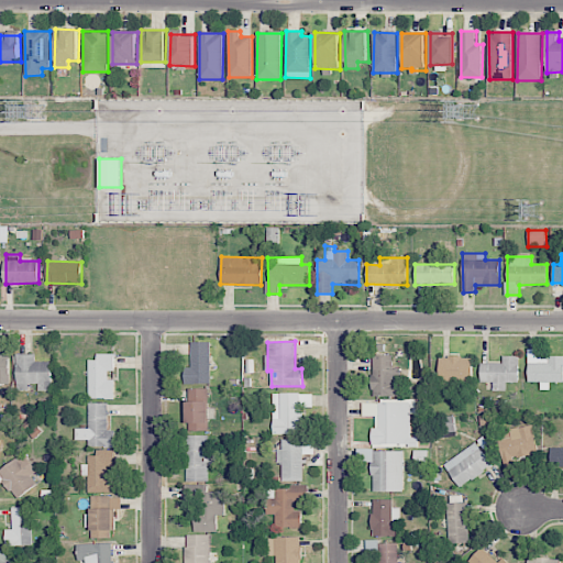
[(211,383),(210,342),(191,342),(192,367),(185,367),(185,384),(211,383)]
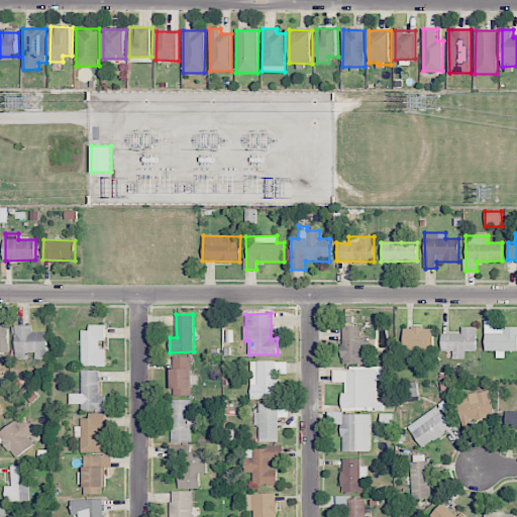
[(485,350),(516,350),(516,326),(493,326),(493,320),(485,320),(485,350)]
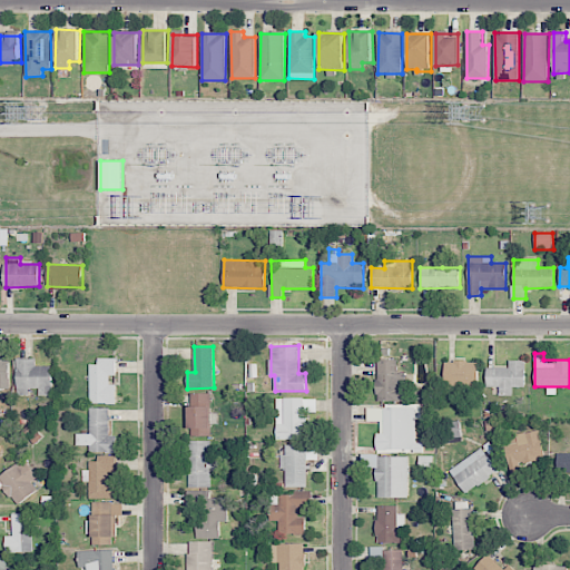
[(0,387),(10,389),(9,360),(0,359),(0,387)]
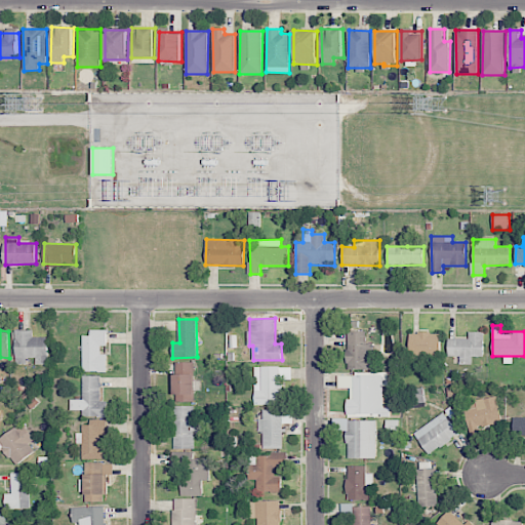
[(48,364),(48,337),(33,337),(33,330),(15,331),(16,363),(28,363),(27,357),(35,357),(36,364),(48,364)]
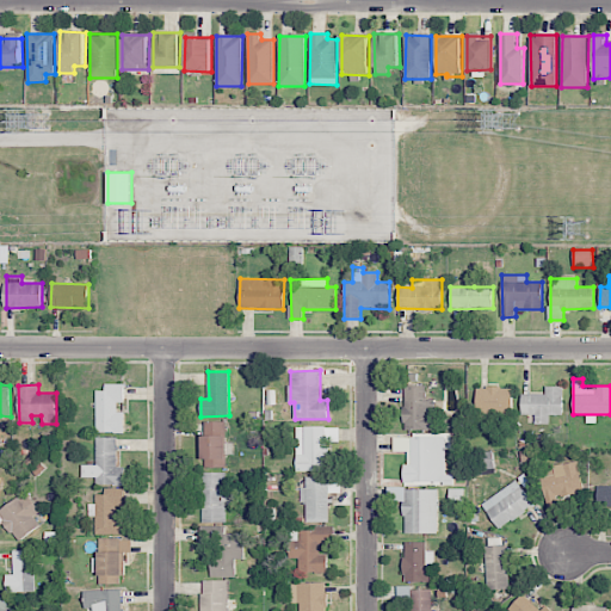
[(124,384),(107,384),(107,390),(97,390),(97,432),(123,432),(123,402),(125,402),(124,384)]
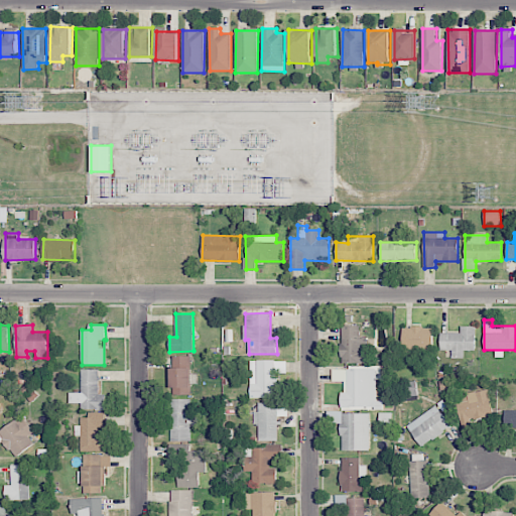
[(367,363),(367,337),(360,337),(360,326),(342,326),(342,363),(367,363)]
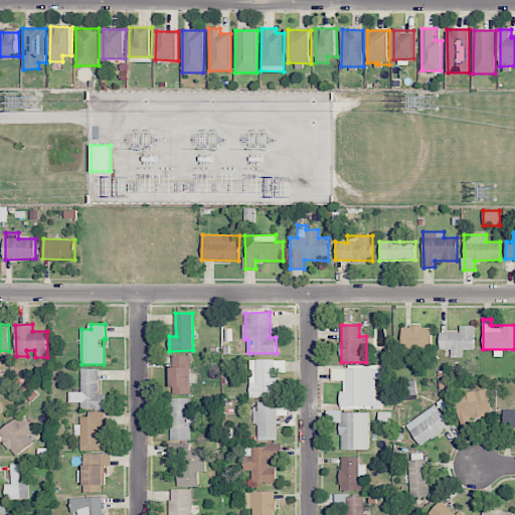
[(440,332),(440,349),(451,349),(451,357),(463,357),(463,349),(474,350),(475,326),(460,325),(460,332),(440,332)]
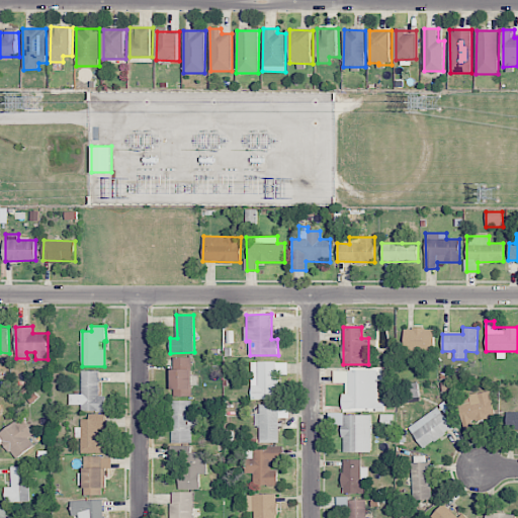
[(434,351),(434,329),(405,328),(404,358),(416,359),(417,351),(434,351)]
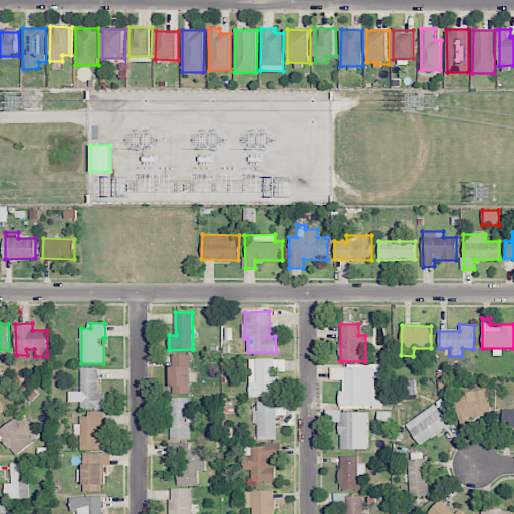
[(190,394),(190,382),(196,382),(196,372),(190,372),(190,354),(171,354),(171,394),(190,394)]
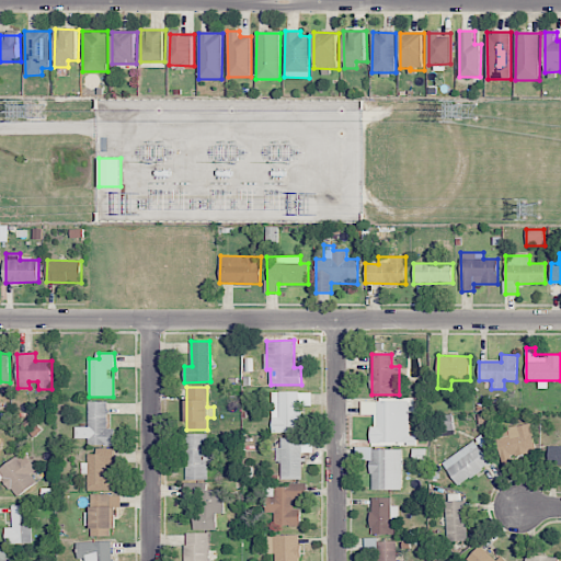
[(272,433),(300,433),(300,405),(311,405),(311,391),(271,392),(272,433)]
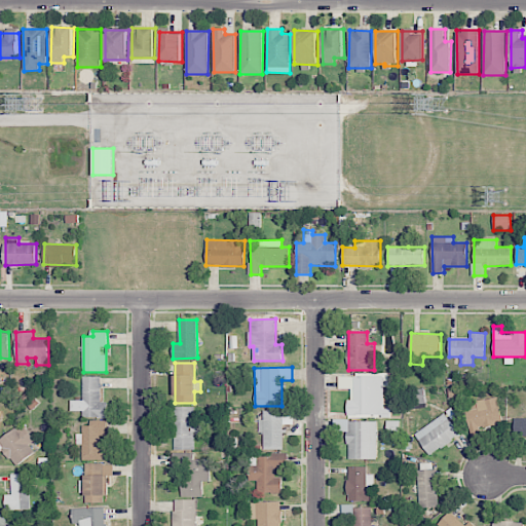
[(347,416),(389,415),(389,409),(382,409),(382,375),(339,376),(339,388),(351,388),(351,399),(347,400),(347,416)]
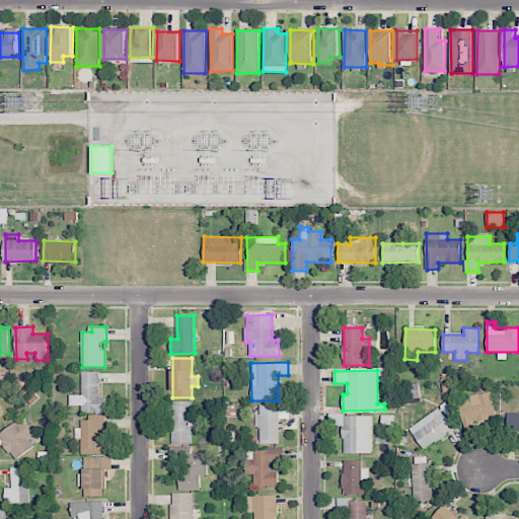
[(71,405),(84,405),(84,412),(106,412),(105,397),(99,397),(99,371),(82,372),(82,394),(70,394),(71,405)]
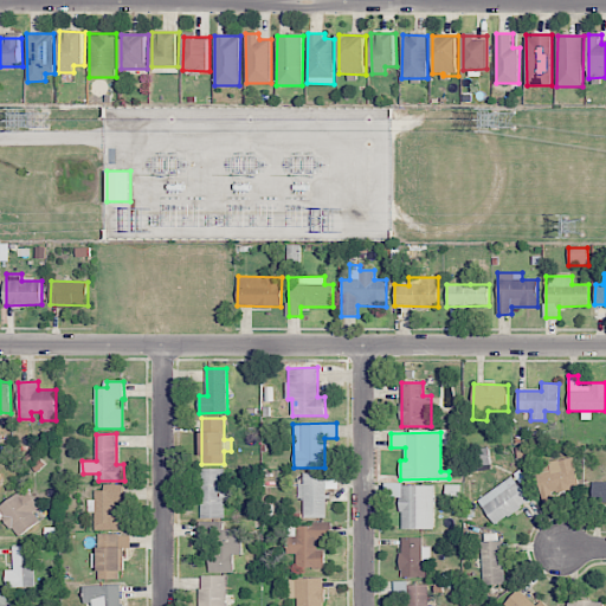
[(554,492),(579,488),(573,458),(535,465),(542,503),(555,501),(554,492)]
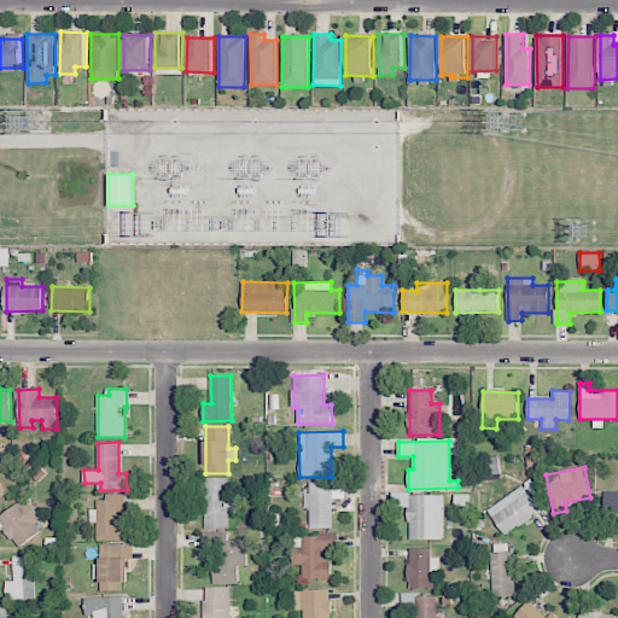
[(228,477),(202,478),(203,529),(229,529),(228,508),(235,508),(234,497),(229,499),(228,477)]
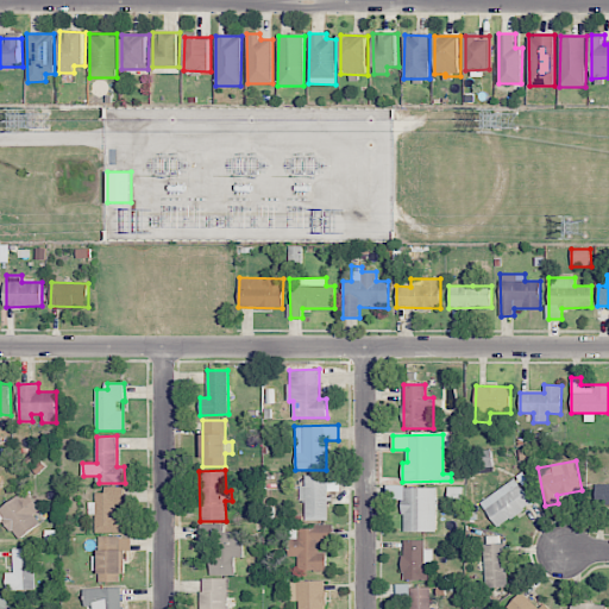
[(328,520),(327,476),(305,476),(305,485),(300,485),(300,501),(305,501),(305,521),(328,520)]
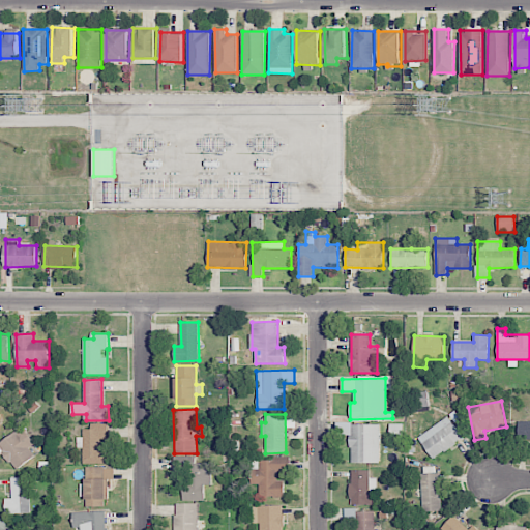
[(418,435),(431,458),(463,441),(449,417),(418,435)]
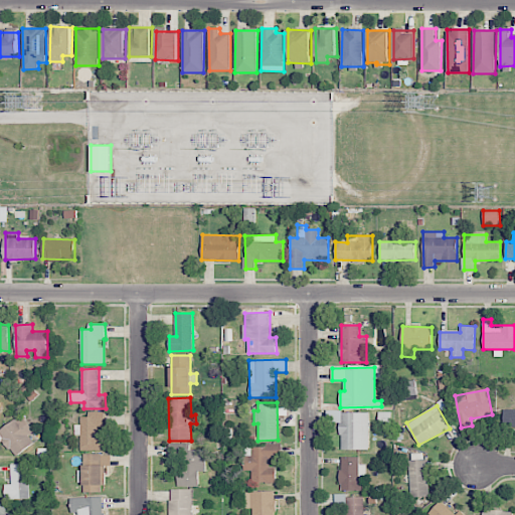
[(514,408),(503,409),(503,427),(514,426),(514,408)]
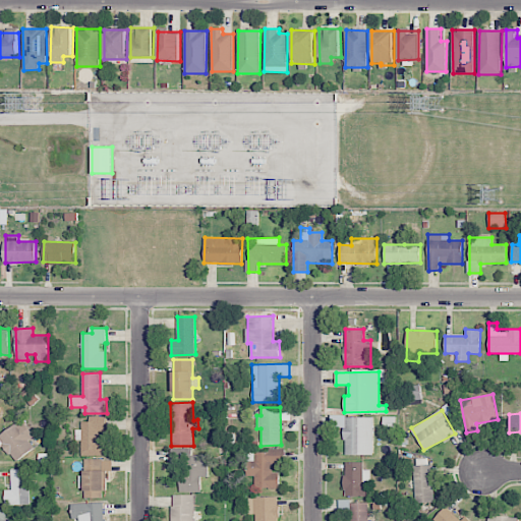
[(107,456),(107,440),(101,440),(101,431),(107,431),(107,416),(91,416),(91,421),(82,421),(82,430),(80,430),(80,456),(107,456)]
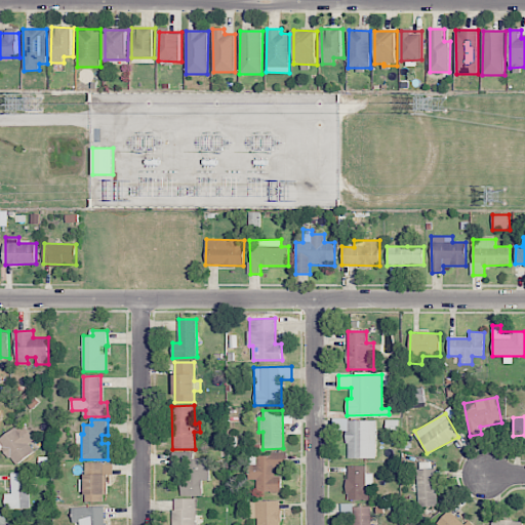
[(376,420),(348,420),(347,457),(375,458),(376,420)]
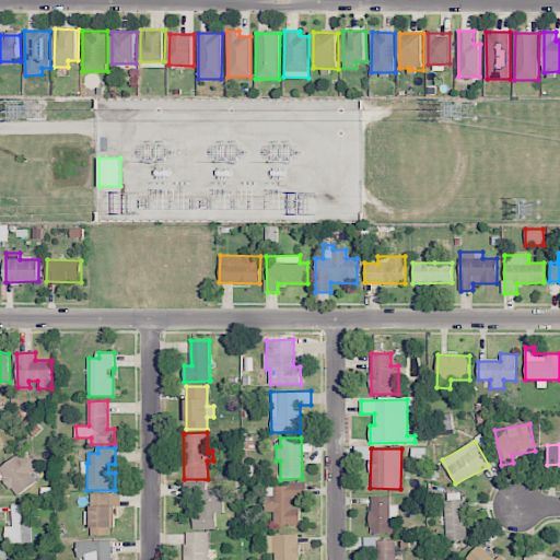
[(37,482),(31,473),(37,469),(25,452),(0,467),(0,471),(15,497),(37,482)]
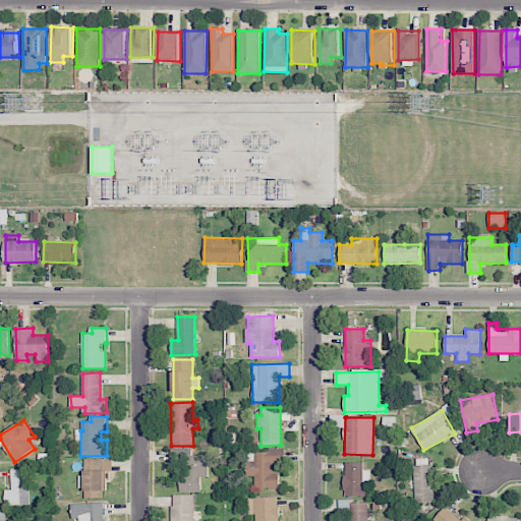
[(200,493),(201,476),(208,476),(208,455),(191,455),(191,449),(171,448),(171,463),(180,463),(180,491),(200,493)]
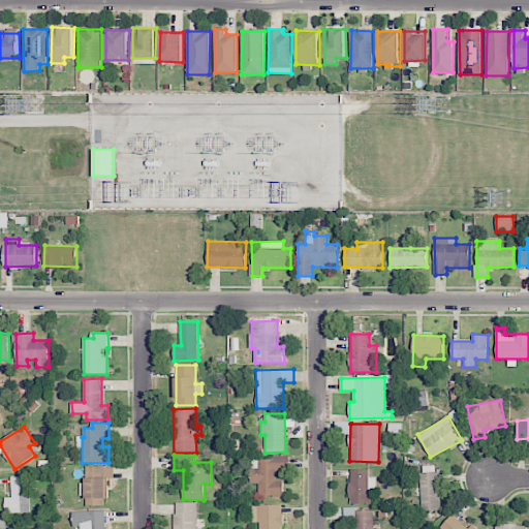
[(259,495),(283,496),(283,479),(277,479),(277,471),(286,471),(286,457),(259,457),(259,469),(251,468),(250,484),(259,484),(259,495)]
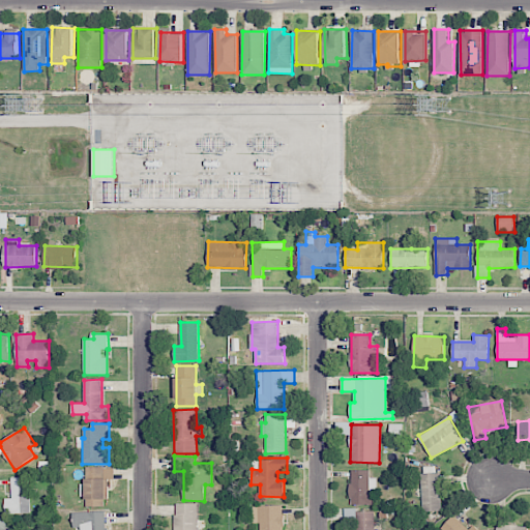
[(86,507),(107,507),(108,479),(115,479),(115,467),(86,467),(86,487),(81,487),(81,496),(86,496),(86,507)]
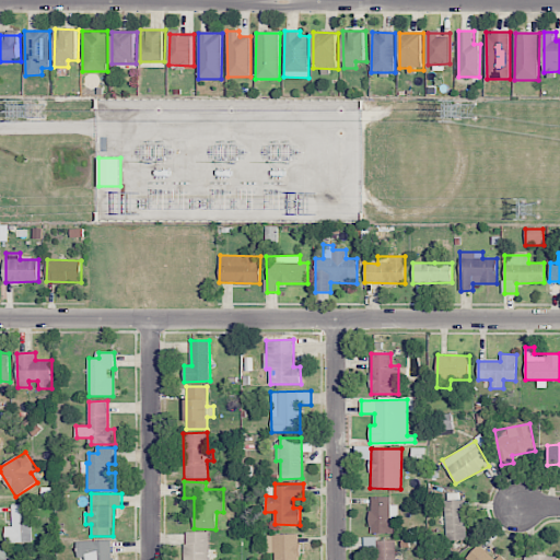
[(398,533),(398,505),(391,505),(391,497),(371,497),(371,533),(398,533)]
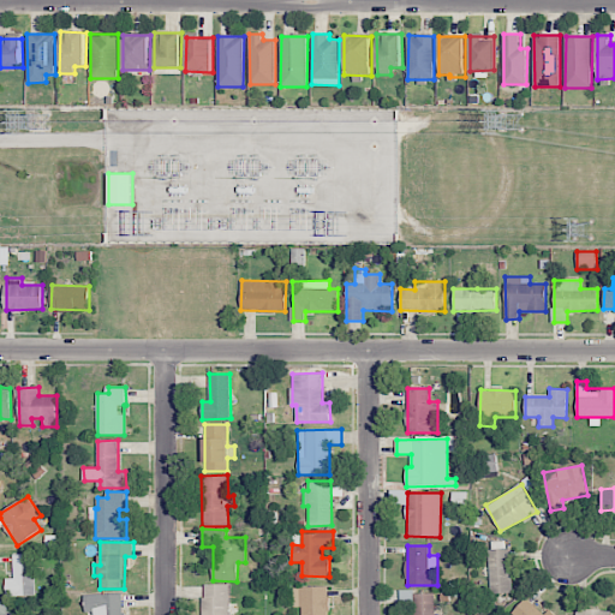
[(490,593),(513,592),(511,549),(488,549),(490,593)]
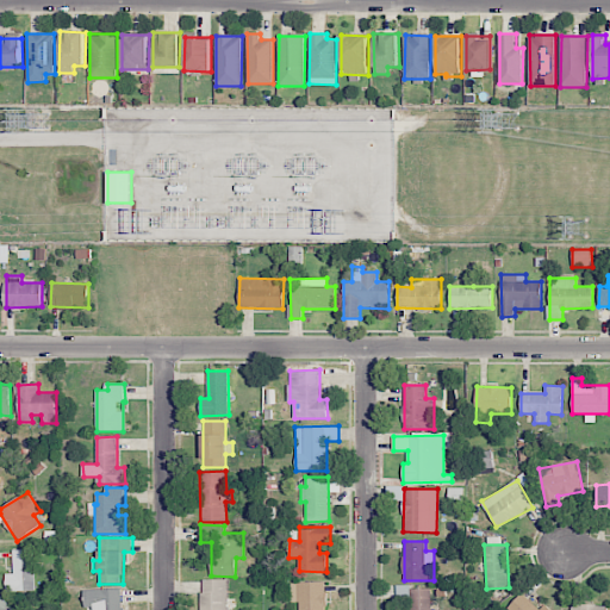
[(13,574),(6,574),(6,591),(35,591),(33,549),(13,549),(13,574)]
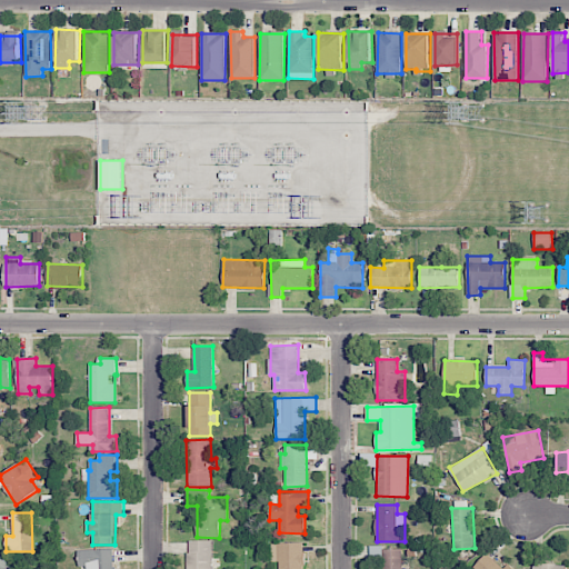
[(211,568),(211,540),(187,541),(187,568),(211,568)]
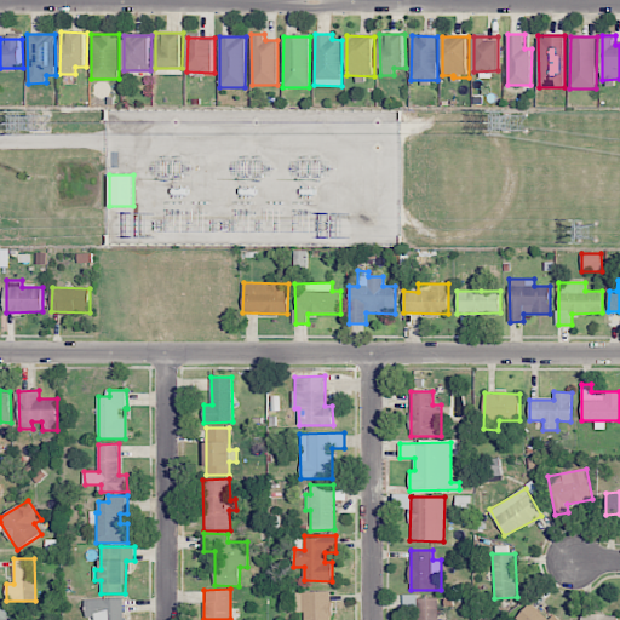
[(304,619),(331,619),(332,592),(294,591),(294,612),(305,612),(304,619)]
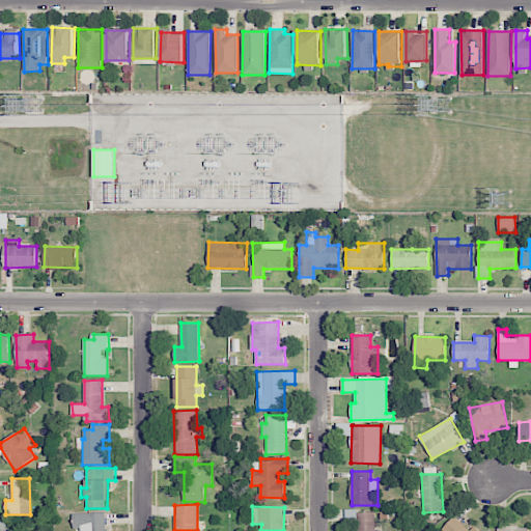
[(74,513),(74,528),(82,528),(81,530),(107,530),(107,512),(74,513)]
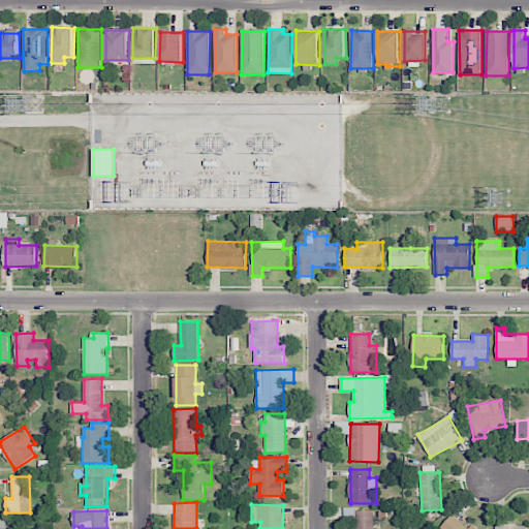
[(373,528),(373,510),(356,510),(356,528),(373,528)]
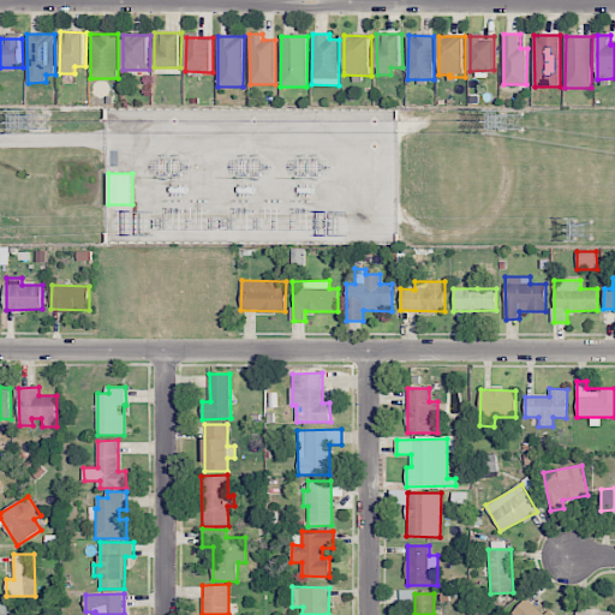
[(511,613),(512,614),(554,614),(548,609),(543,614),(525,598),(511,613)]
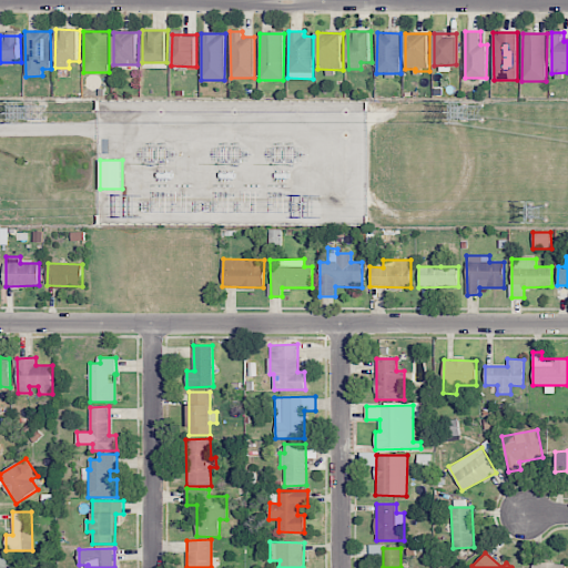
[(0,567),(12,567),(0,554),(0,567)]
